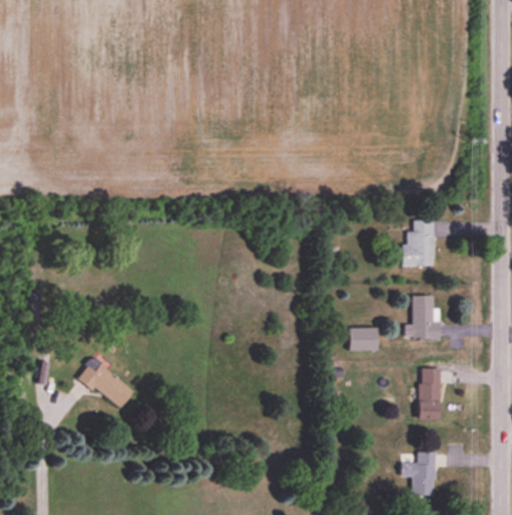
[(402,245),(402,267),(434,267),(434,220),(415,220),(415,231),(407,231),(407,245),(402,245)]
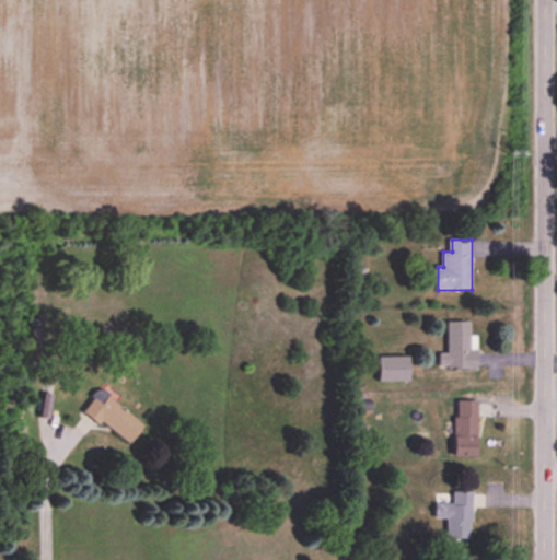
[(410,357),(381,357),(381,382),(410,382),(410,357)]
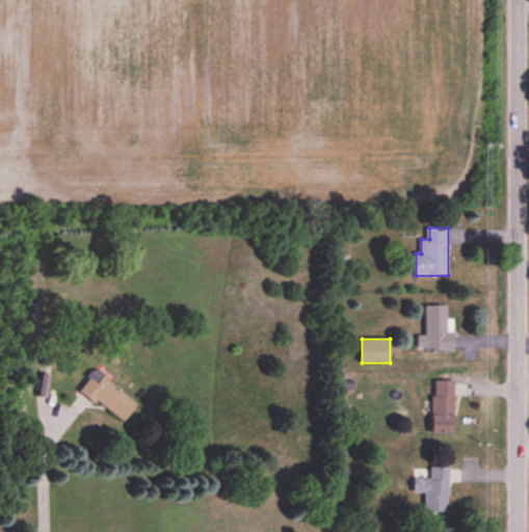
[(81,392),(126,424),(140,404),(96,371),(81,392)]
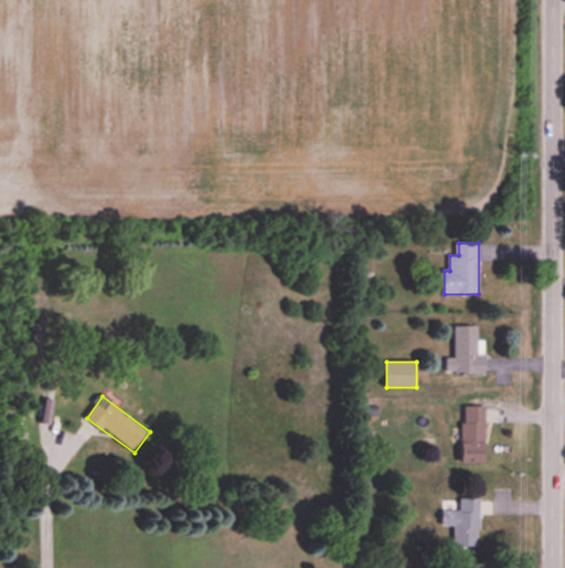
[(486,463),(486,407),(464,407),(464,463),(486,463)]
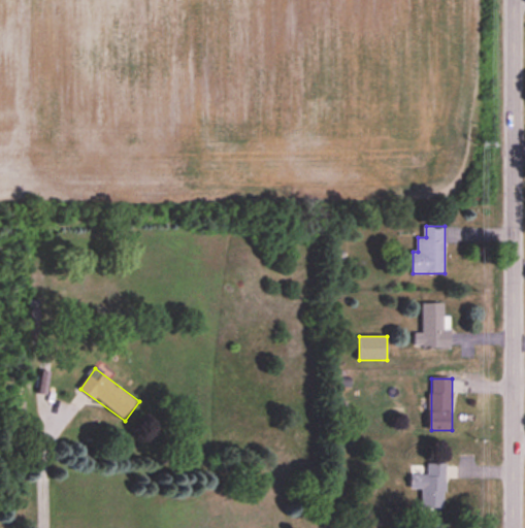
[(447,509),(447,464),(429,464),(429,474),(412,474),(412,489),(424,489),(424,509),(447,509)]
